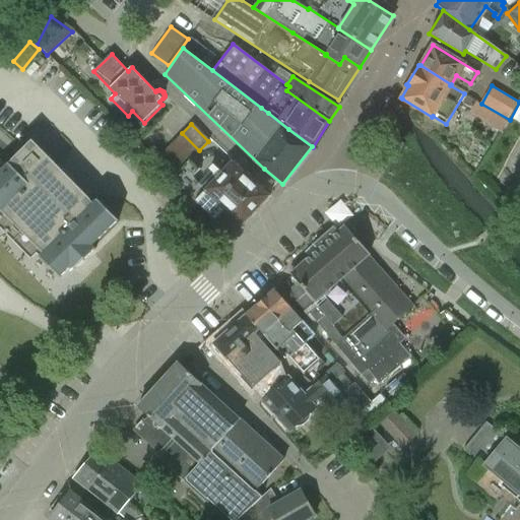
[(191,159),(199,150),(182,133),(174,142),(191,159)]
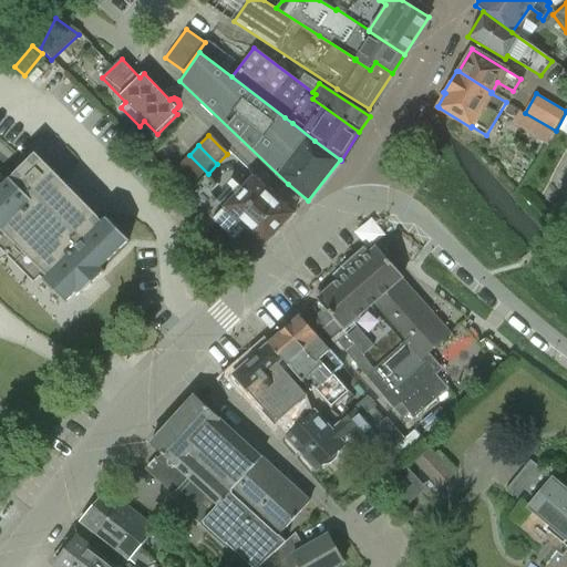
[(0,233),(2,232),(47,276),(43,280),(42,280),(65,303),(78,291),(82,295),(104,271),(101,268),(120,250),(130,240),(106,217),(102,222),(99,218),(60,178),(59,177),(35,153),(19,169),(8,181),(0,174),(0,233)]
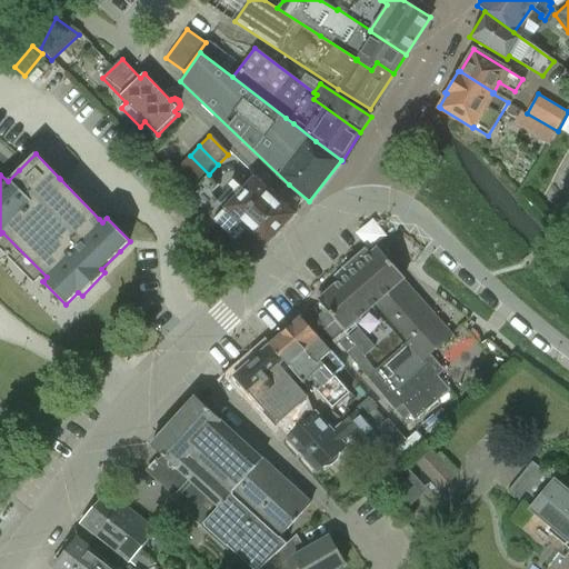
[(190,156),(180,166),(199,185),(207,177),(209,175),(190,156)]
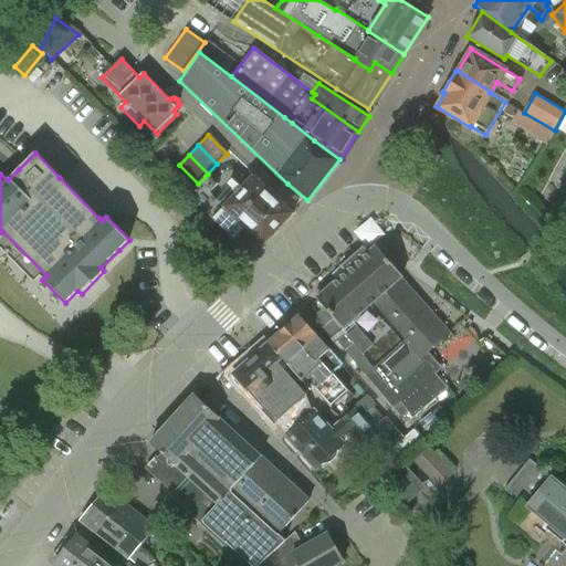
[(188,194),(198,184),(179,165),(169,175),(188,194)]
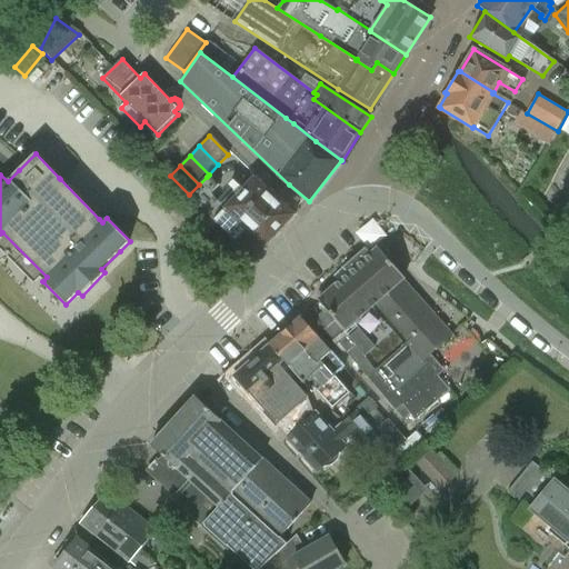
[(207,177),(199,185),(189,195),(235,242),(247,231),(265,249),(295,218),(255,179),(225,210),(210,196),(218,188),(207,177)]
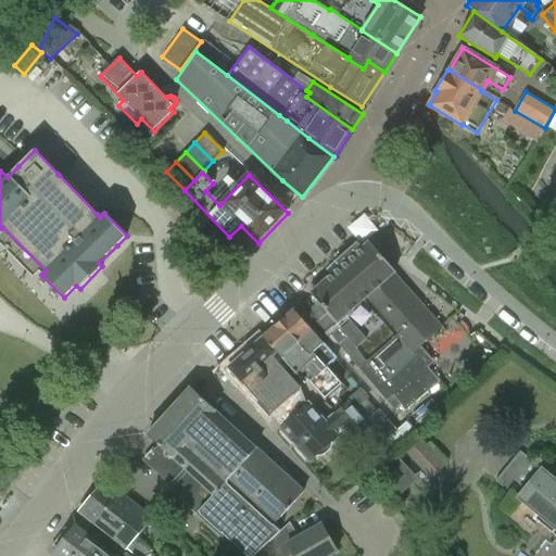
[(440,330),(399,282),(392,275),(394,273),(393,273),(374,250),(378,247),(371,238),(369,236),(365,240),(363,238),(356,243),(352,238),(329,258),(333,263),(304,288),(310,294),(311,297),(317,303),(311,310),(319,319),(318,319),(358,368),(387,402),(400,390),(387,376),(414,352),(440,330)]
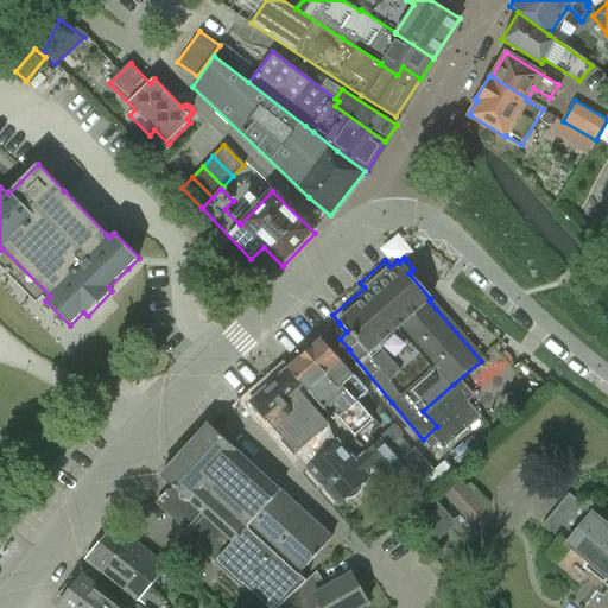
[(366,393),(336,359),(321,341),(306,354),(337,391),(341,387),(350,398),(348,401),(353,405),(355,403),(366,393)]
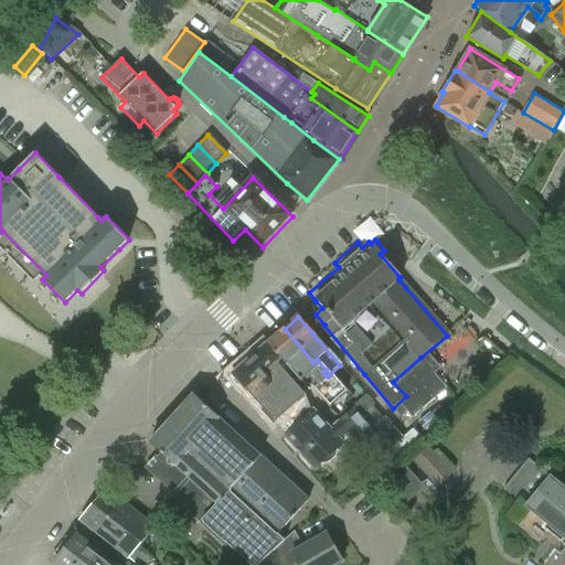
[(285,329),(268,343),(280,360),(300,382),(309,374),(317,384),(311,388),(328,406),(344,392),(330,374),(328,376),(323,373),(326,370),(317,360),(313,363),(285,329)]
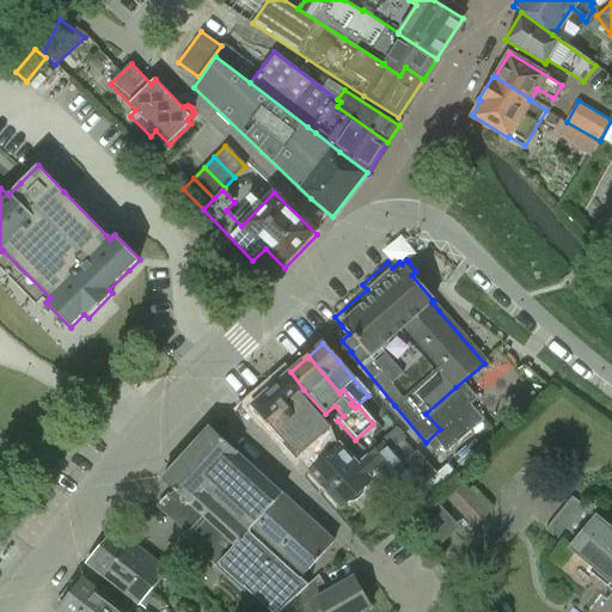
[(304,390),(291,372),(251,407),(298,459),(330,429),(299,393),(304,390)]
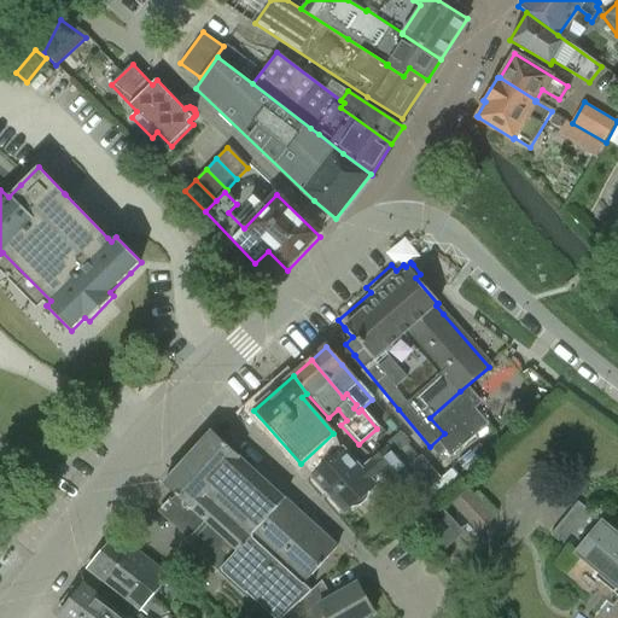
[(460,391),(430,418),(444,433),(459,450),(488,424),(460,391)]
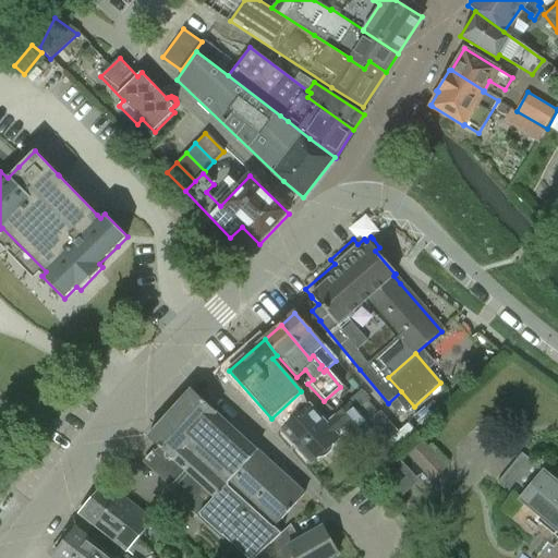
[(247,557),(253,557),(254,557),(277,536),(271,532),(303,496),(191,389),(148,438),(161,450),(147,464),(173,489),(171,492),(197,517),(220,537),(222,534),(247,557)]
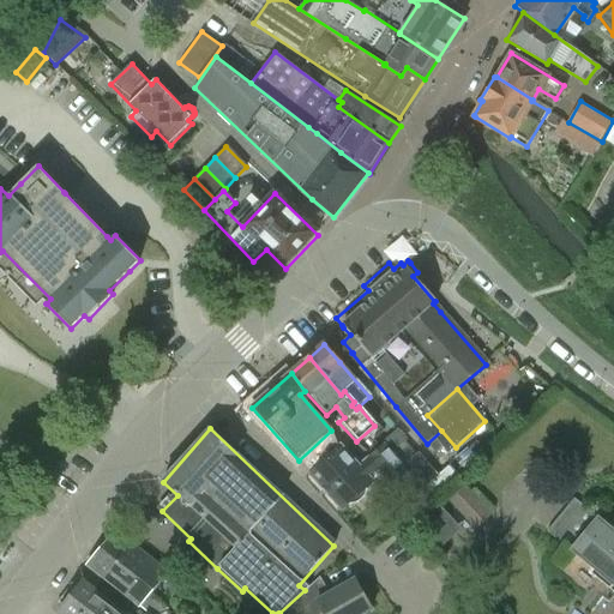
[(338,447),(308,474),(341,509),(369,482),(366,477),(374,470),(392,489),(408,475),(381,445),(356,468),(338,447)]
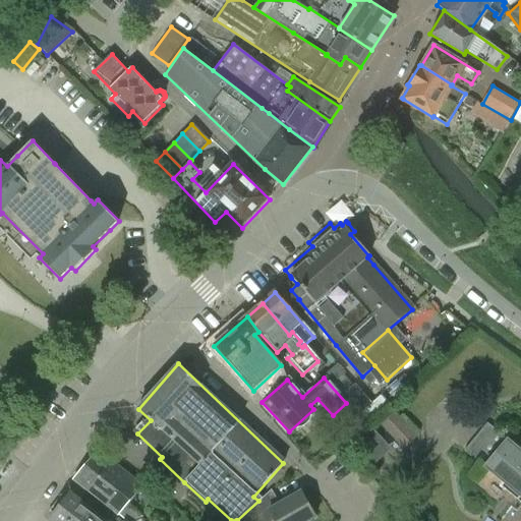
[(398,444),(412,430),(395,410),(380,423),(398,444)]
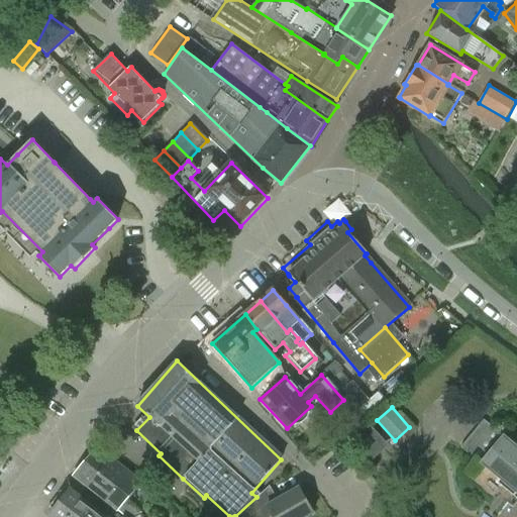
[(516,493),(516,447),(483,420),(460,448),(481,464),(482,463),(516,493)]
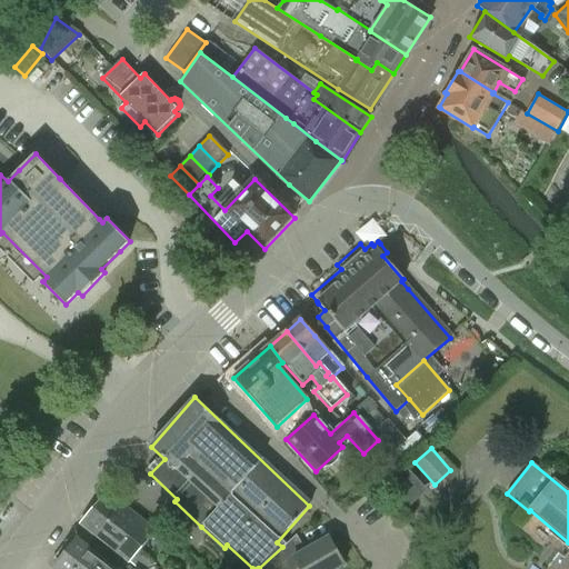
[(139,552),(157,531),(107,492),(80,523),(137,568),(150,568),(155,566),(139,552)]
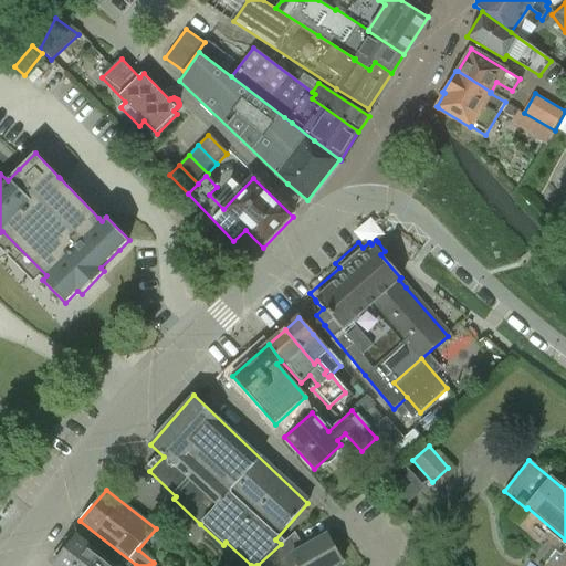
[(281,544),(258,565),(257,565),(297,565),(300,565),(334,565),(342,562),(326,535),(304,547),(295,532),(281,544)]
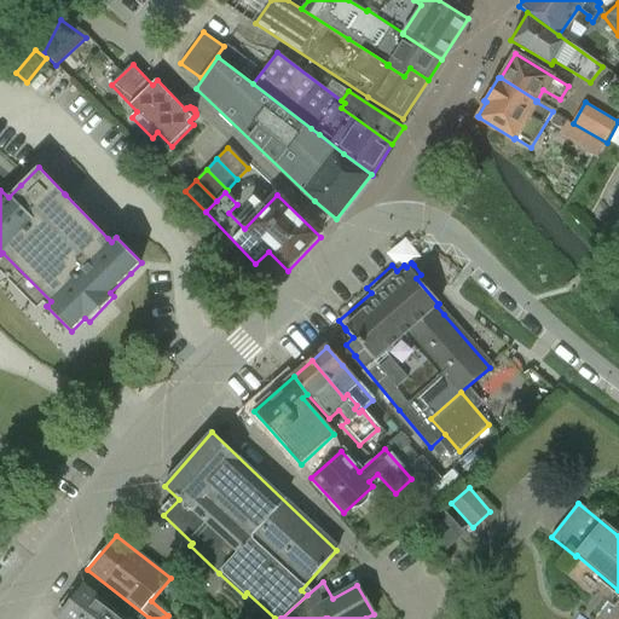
[(82,588),(77,584),(70,593),(75,596),(68,605),(63,601),(57,611),(61,614),(59,615),(63,618),(126,618),(84,585),(82,588)]
